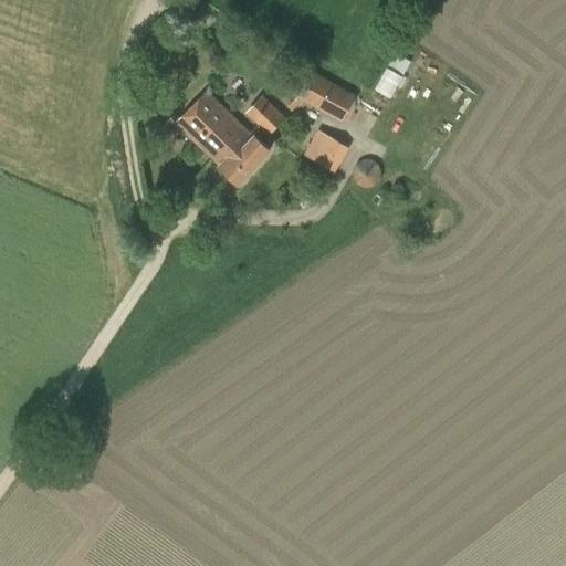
[(396,52),(387,66),(401,74),(410,60),(396,52)]
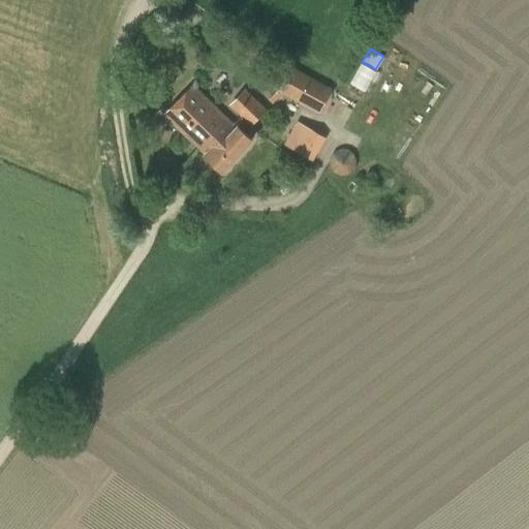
[(331,90),(288,66),(275,89),(317,113),(331,90)]
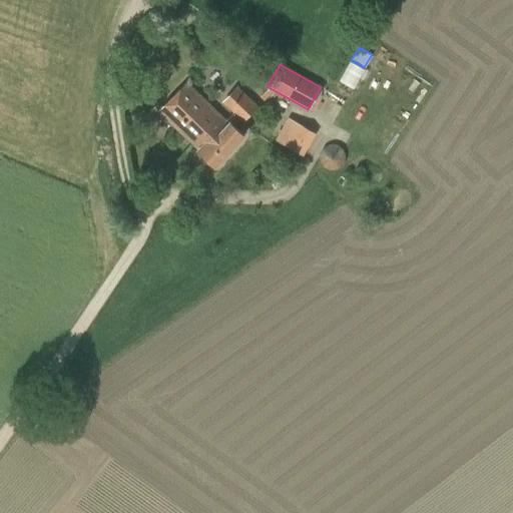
[(213,166),(243,135),(237,129),(260,107),(238,86),(223,101),(234,112),(224,122),(186,83),(159,111),(198,150),(213,166)]
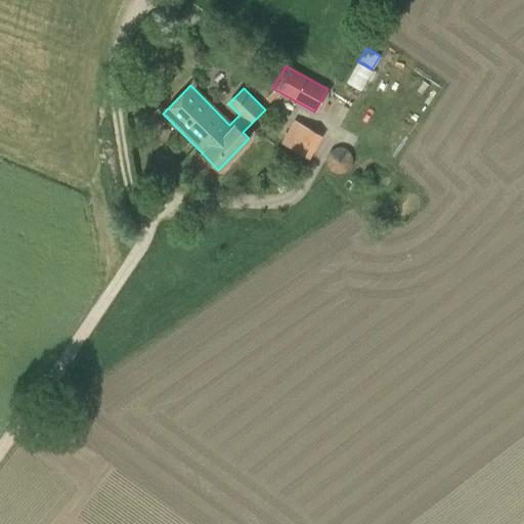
[(297,153),(310,161),(322,137),(309,129),(297,153)]
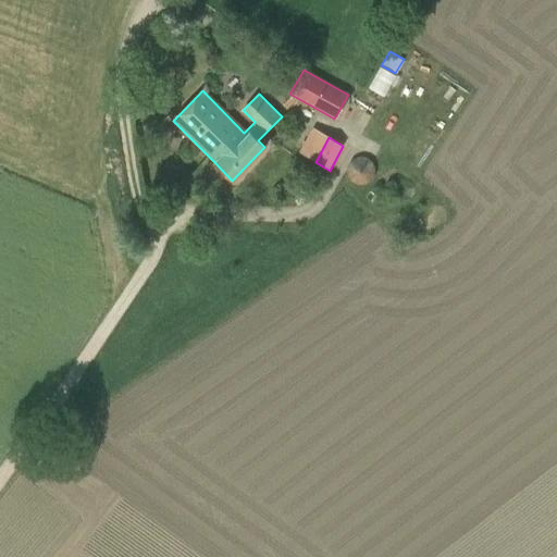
[(347,171),(359,185),(376,171),(364,157),(347,171)]
